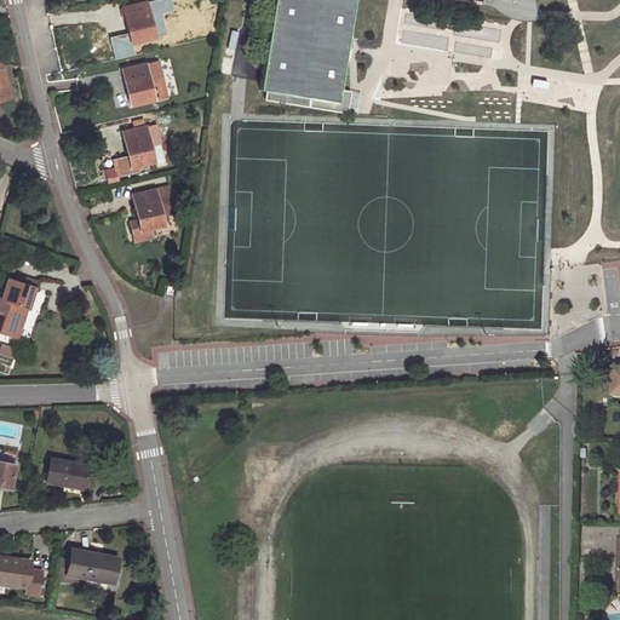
[(155,0),(124,7),(131,44),(154,38),(149,16),(158,13),(155,0)]
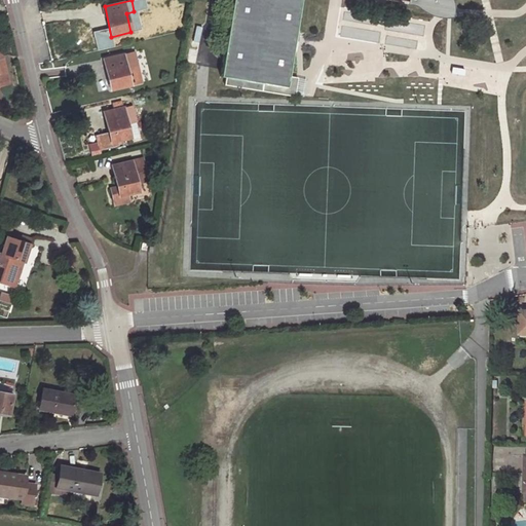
[(302,0),(232,0),(229,20),(226,40),(220,76),(263,83),(261,90),(296,97),(299,78),(290,77),(294,51),(297,31),(302,0)]
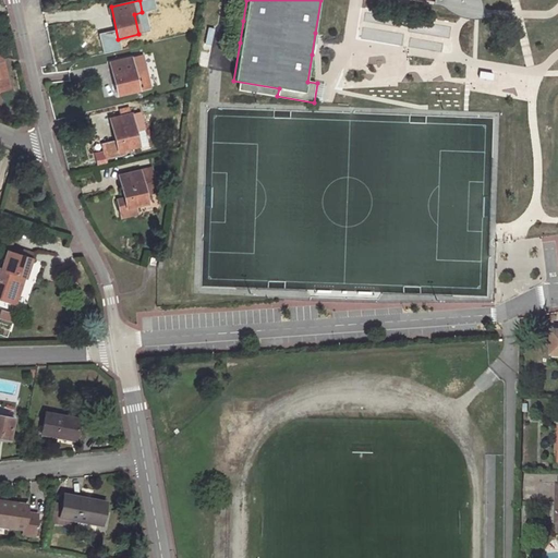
[(215,28),(206,27),(197,73),(206,75),(215,28)]
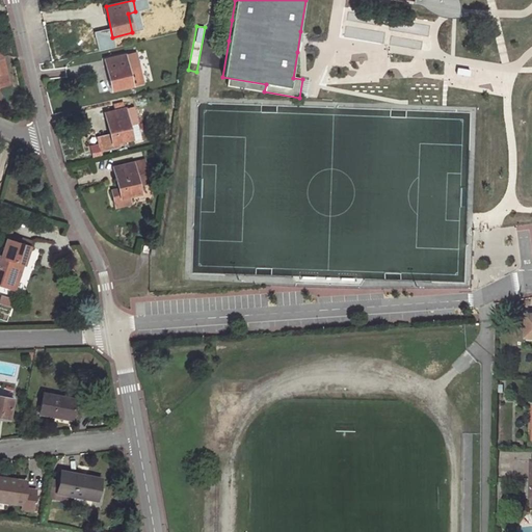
[(137,54),(106,61),(112,91),(144,84),(137,54)]
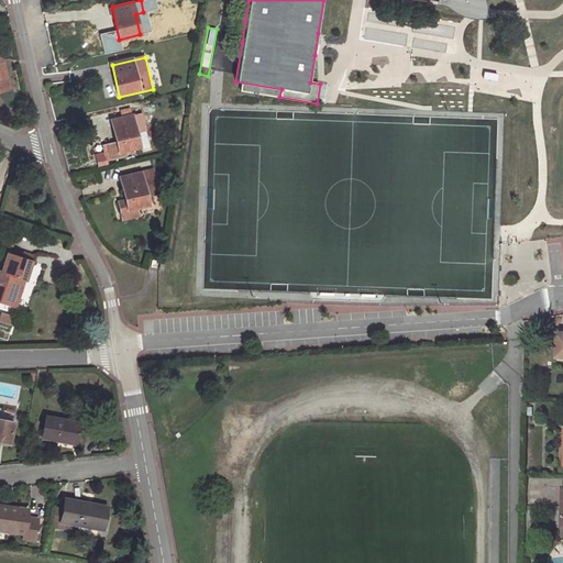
[(496,81),(497,74),(494,74),(484,72),(483,79),(496,81)]
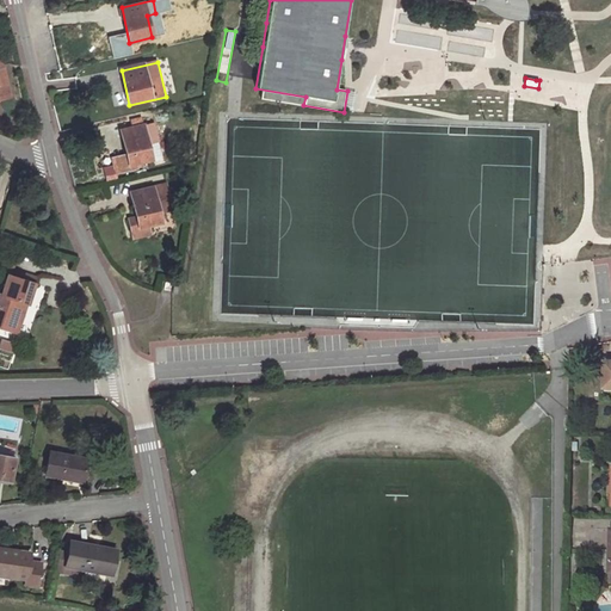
[(150,123),(143,125),(146,134),(153,133),(150,123)]
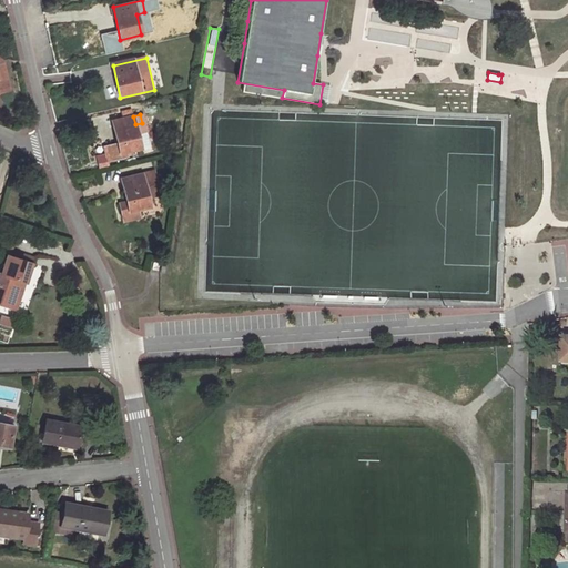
[(133,117),(112,122),(118,144),(120,153),(125,152),(141,149),(135,124),(133,117)]
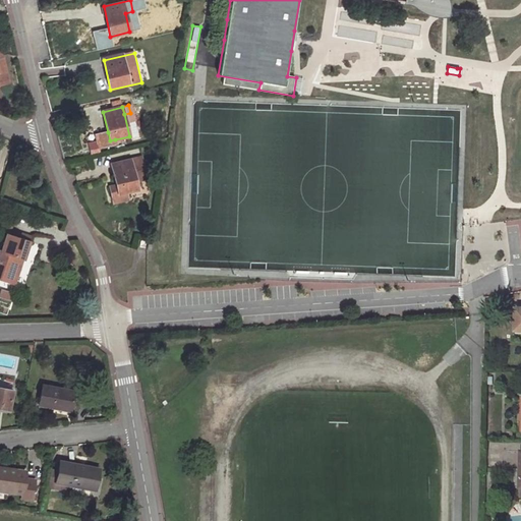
[(116,143),(115,139),(110,140),(108,132),(96,134),(99,149),(116,143)]
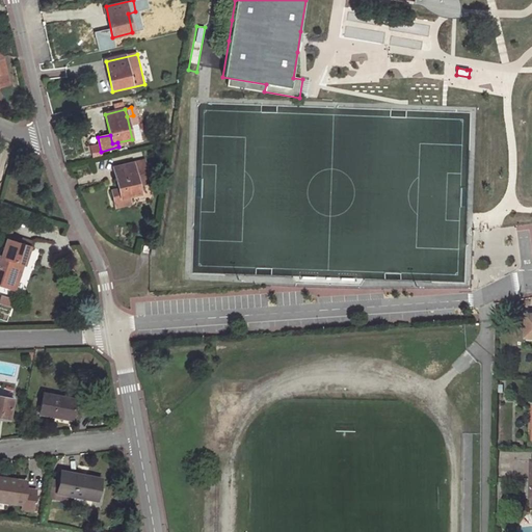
[(150,183),(143,160),(113,167),(118,189),(112,191),(114,201),(129,196),(140,194),(138,185),(150,183)]
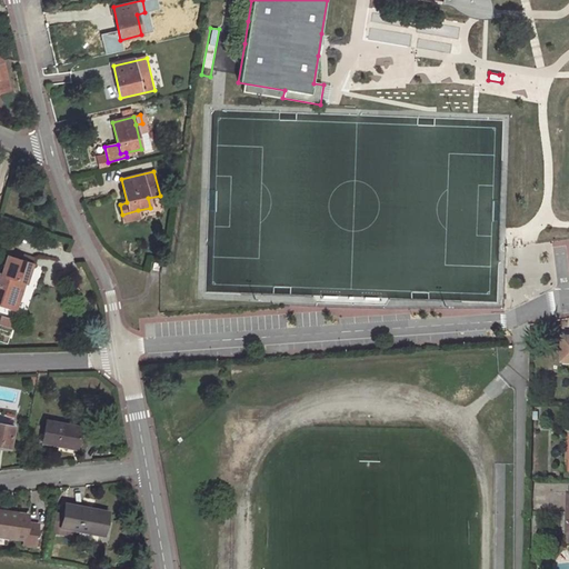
[(140,218),(138,210),(122,215),(125,222),(140,218)]
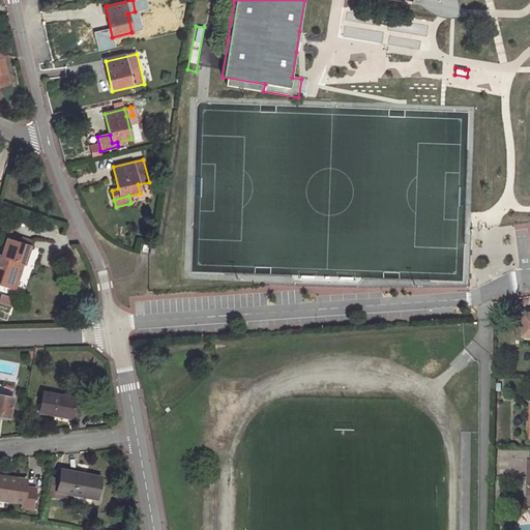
[(9,233),(7,239),(30,247),(32,240),(9,233)]
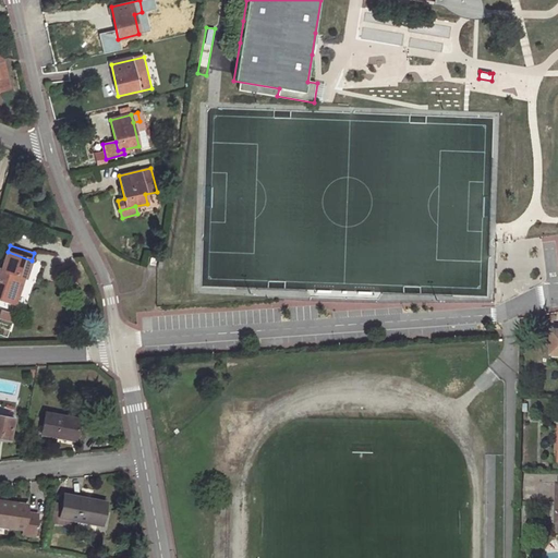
[(32,261),(8,252),(1,269),(0,268),(0,299),(15,304),(24,277),(26,278),(32,261)]
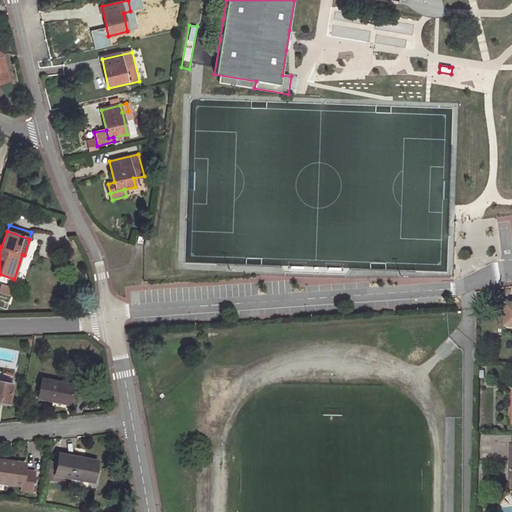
[(1,284),(0,288),(0,291),(10,294),(12,287),(1,284)]
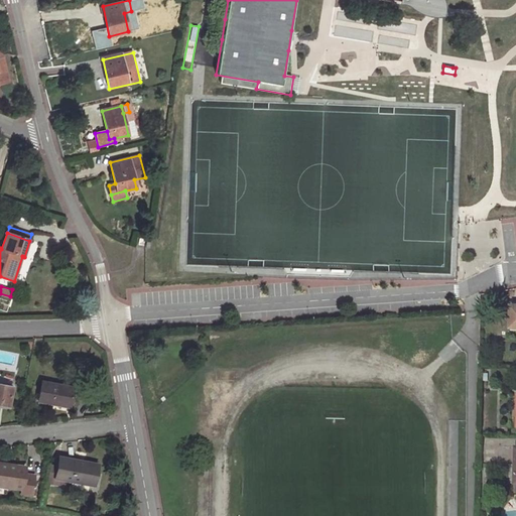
[(69,407),(73,388),(42,382),(39,394),(38,401),(69,407)]
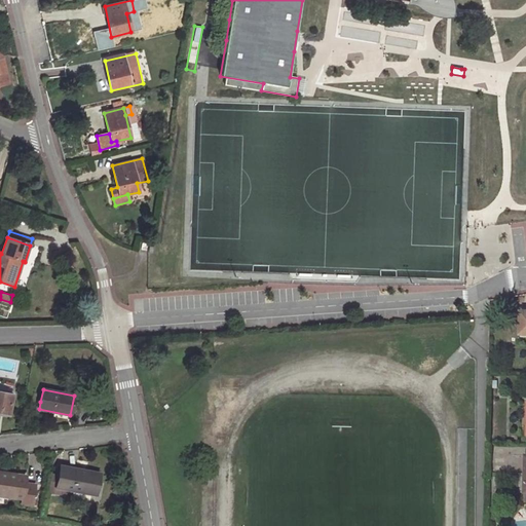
[(12,395),(0,391),(0,411),(9,414),(12,395)]
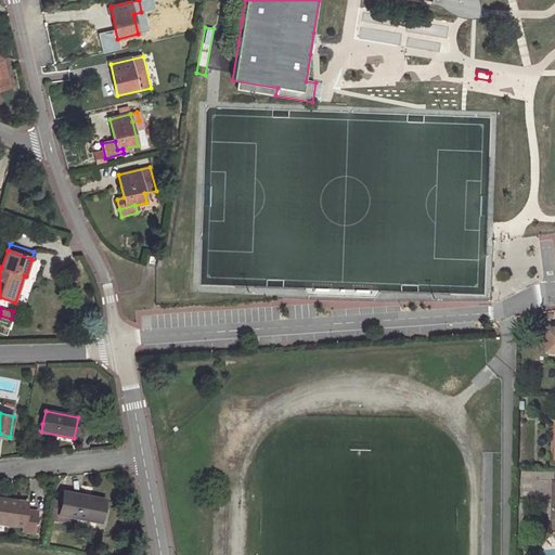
[(100,508),(103,510),(105,500),(63,492),(61,505),(59,514),(69,516),(98,521),(100,508)]
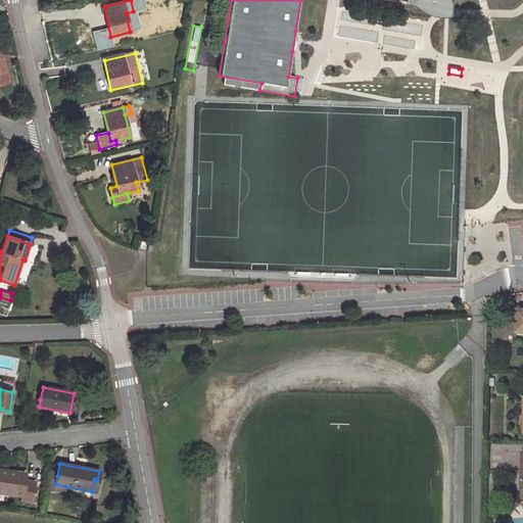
[(26,473),(0,470),(0,492),(22,496),(21,502),(32,503),(35,482),(25,481),(26,473)]
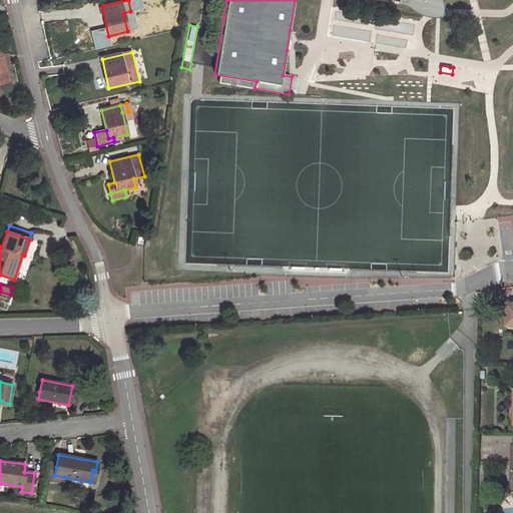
[(63,483),(64,477),(54,475),(56,467),(50,466),(47,480),(63,483)]
